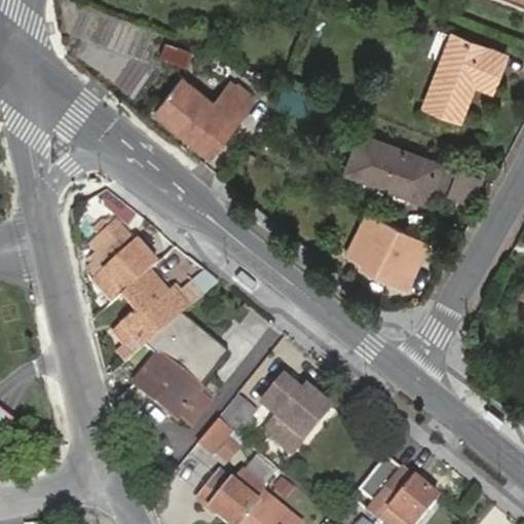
[(490,87),(502,53),(451,33),(422,106),(458,120),(475,81),(490,87)]
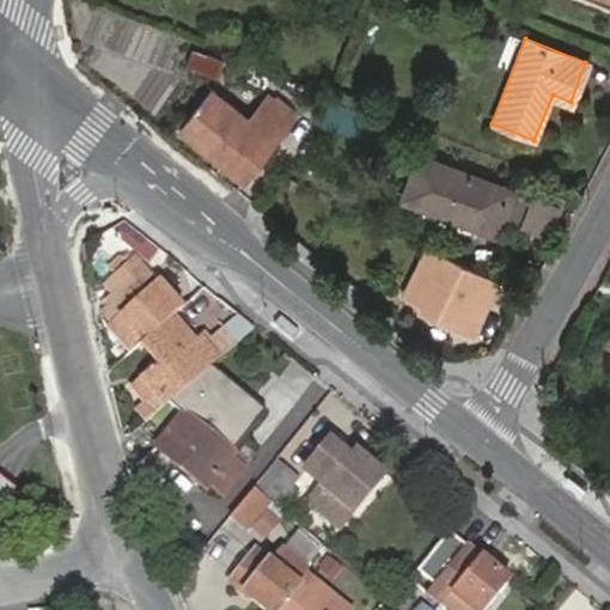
[(213,77),(218,62),(191,50),(185,66),(213,77)]
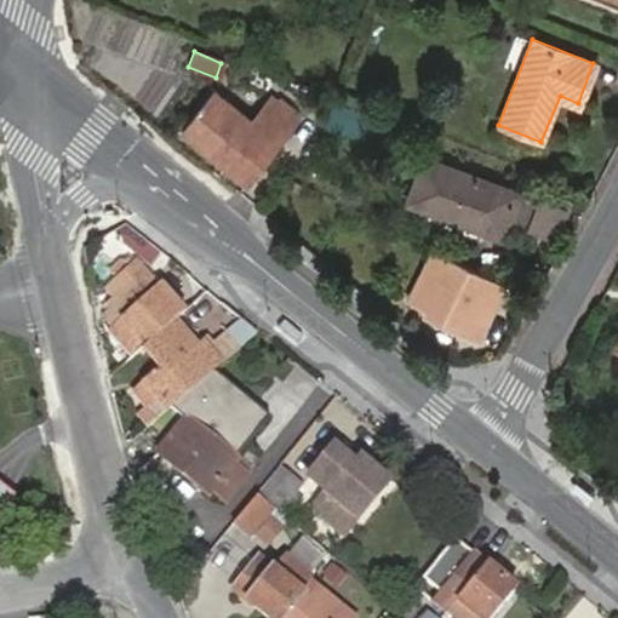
[(617,103),(617,73),(616,73),(606,99),(617,103)]
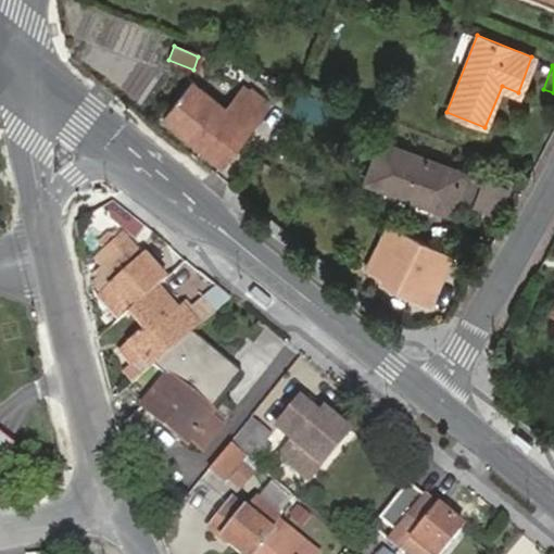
[(281,91),(284,85),(274,82),(271,87),(281,91)]
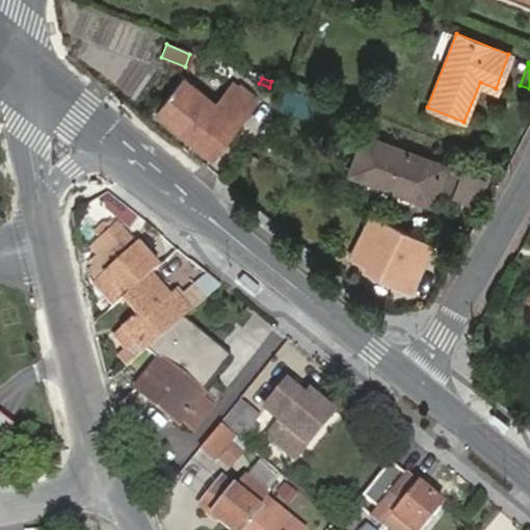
[(250,99),(236,86),(233,83),(215,105),(184,79),(157,113),(209,157),(255,102),(250,99)]
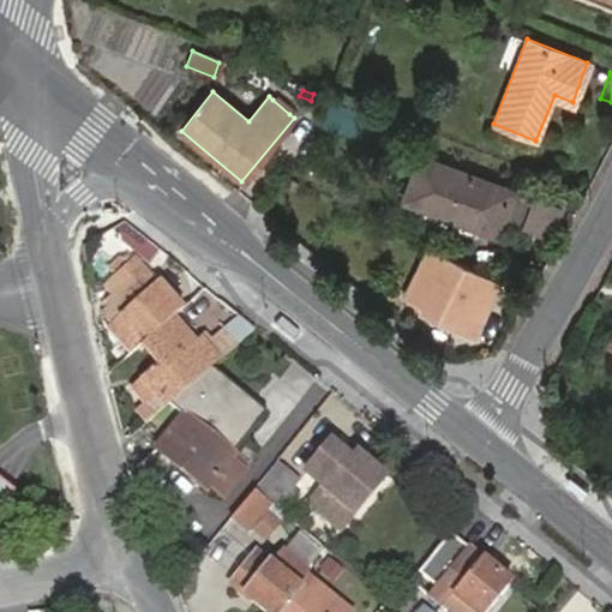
[(276,95),(273,100),(289,114),(294,109),(276,95)]
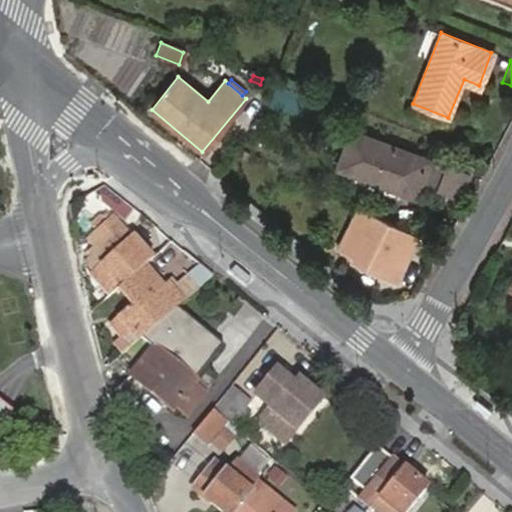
[(459,196),(467,175),(351,130),(337,169),(413,197),(419,181),(459,196)]
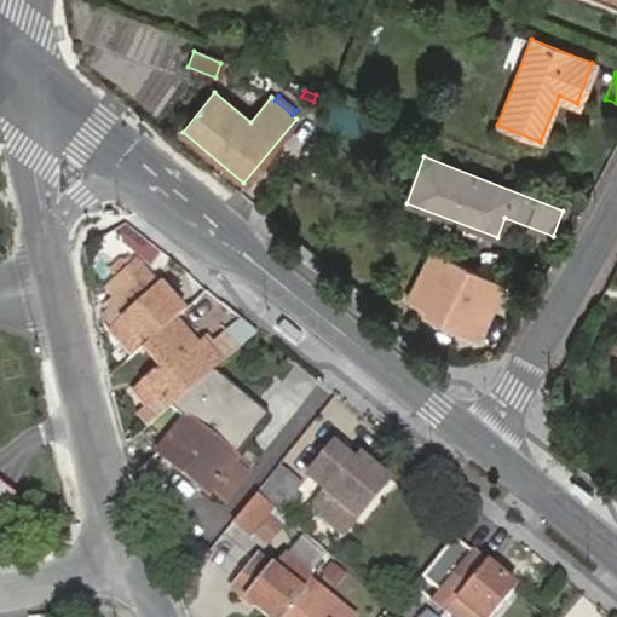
[(417,277),(482,324),(501,286),(431,251),(417,277)]
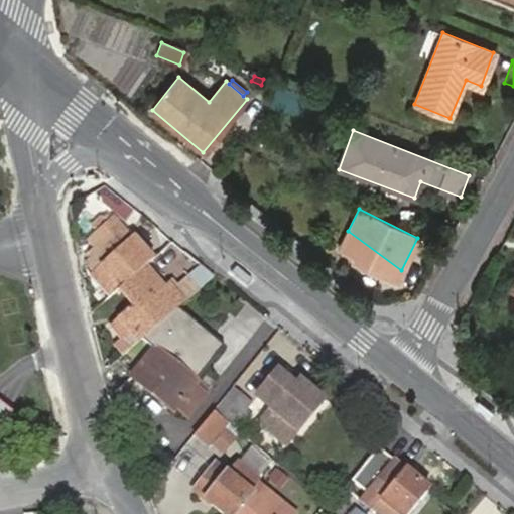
[(145,262),(153,254),(132,231),(101,261),(121,285),(122,284),(145,262)]
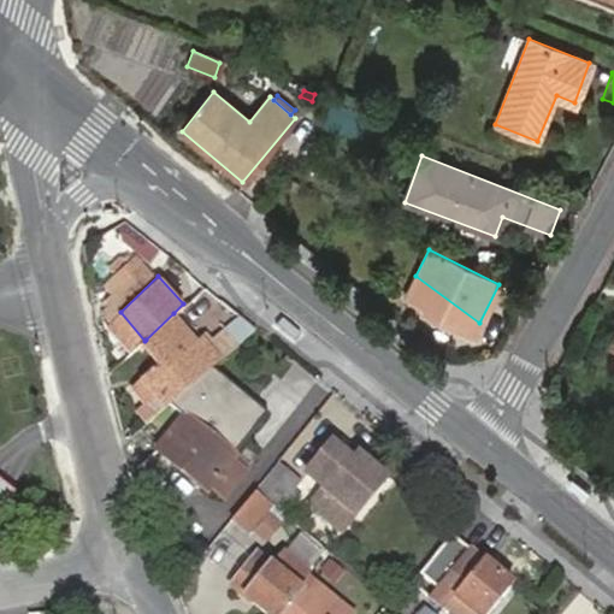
[(472,340),(479,323),(415,276),(403,299),(421,308),(419,313),(472,340)]
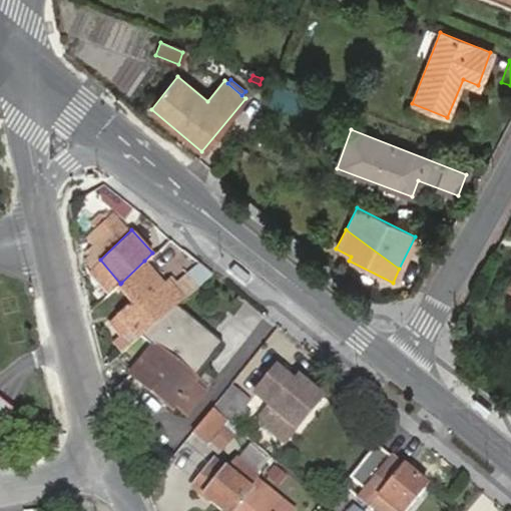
[(202,279),(190,270),(174,286),(163,274),(158,277),(144,261),(121,283),(130,293),(116,307),(140,334),(170,307),(202,279)]
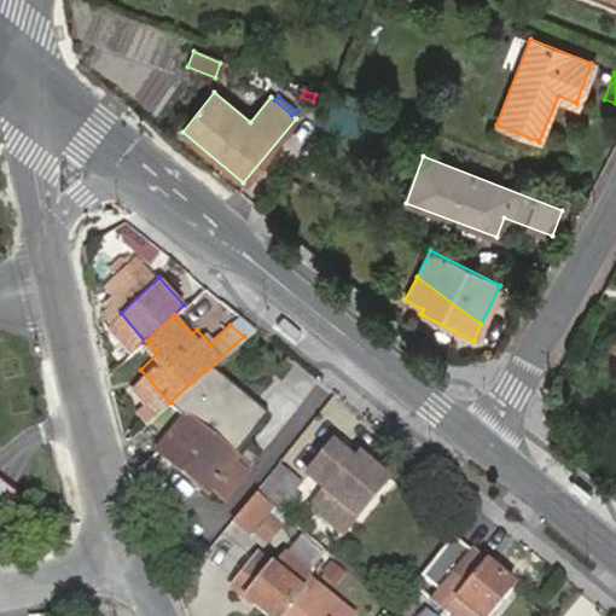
[(169,402),(140,370),(131,381),(147,397),(137,408),(149,422),(163,408),(169,402)]
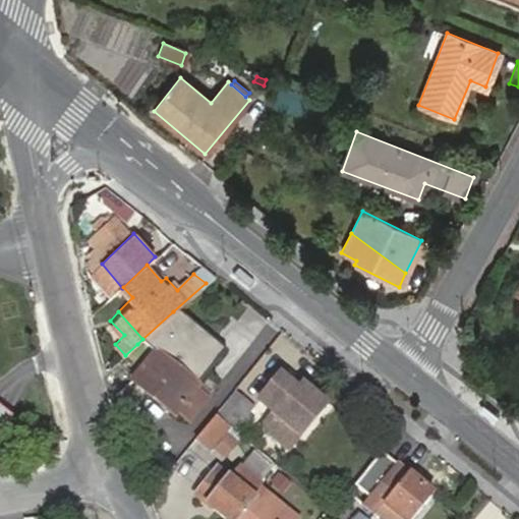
[(137,344),(150,354),(193,387),(222,353),(173,311),(142,339),(137,344)]
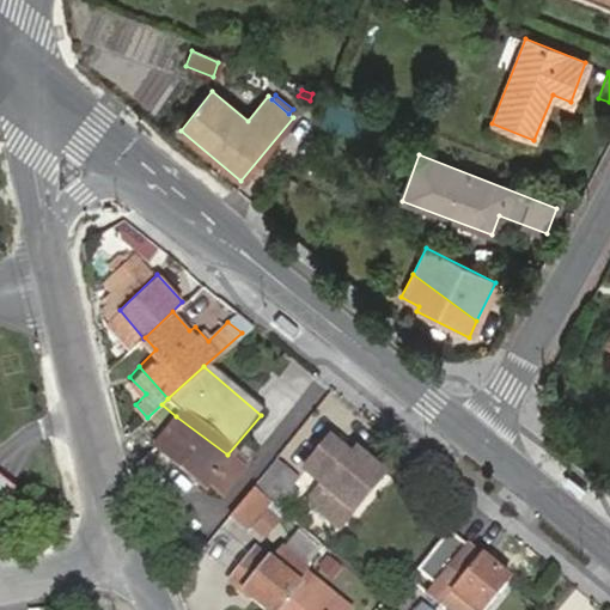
[(294,429),(317,402),(302,392),(281,419),(294,429)]
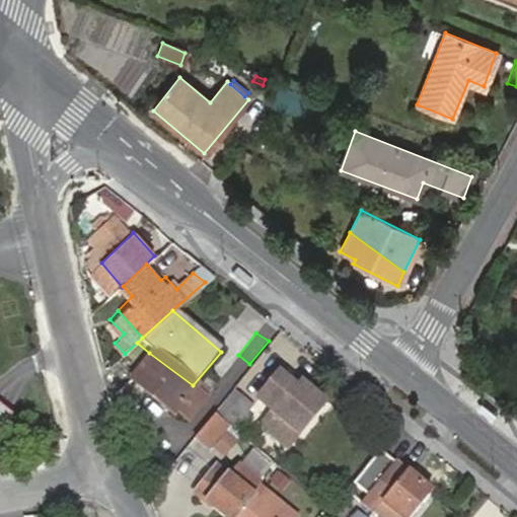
[(193,385),(149,353),(128,381),(172,419),(175,415),(186,423),(203,402),(192,393),(196,387),(193,385)]
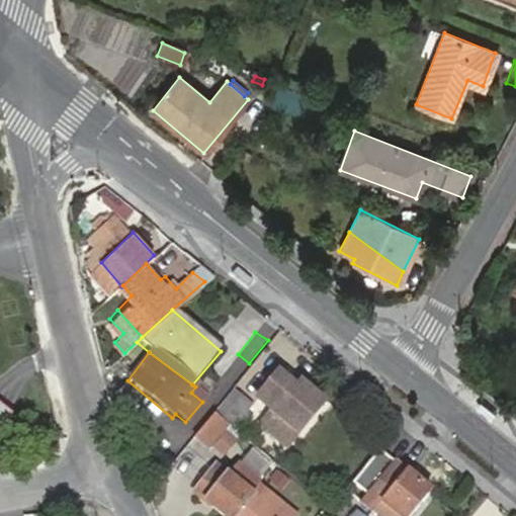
[(295,392),(272,372),(254,398),(270,413),(259,426),(283,446),(320,403),(301,387),(295,392)]
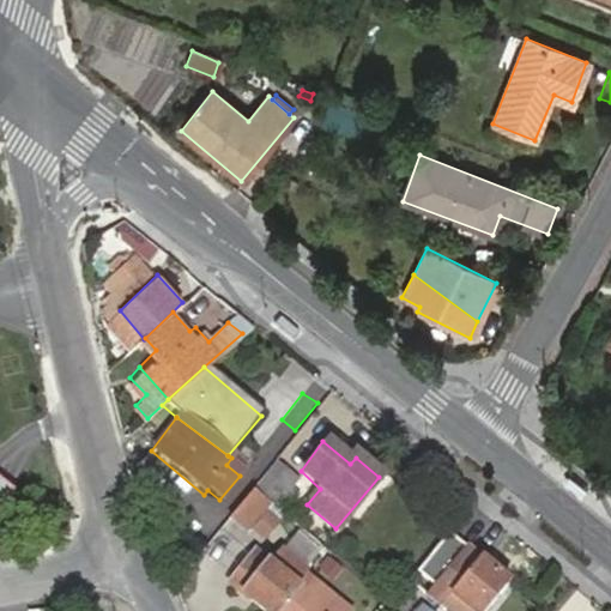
[(295,482),(271,461),(249,489),(264,502),(272,508),(295,482)]
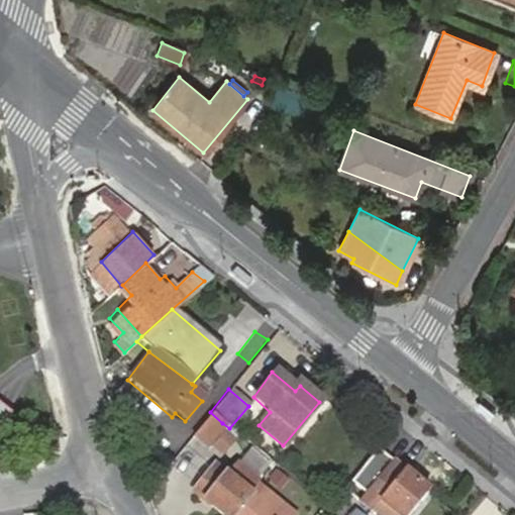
[(0,434),(13,415),(0,404),(0,434)]
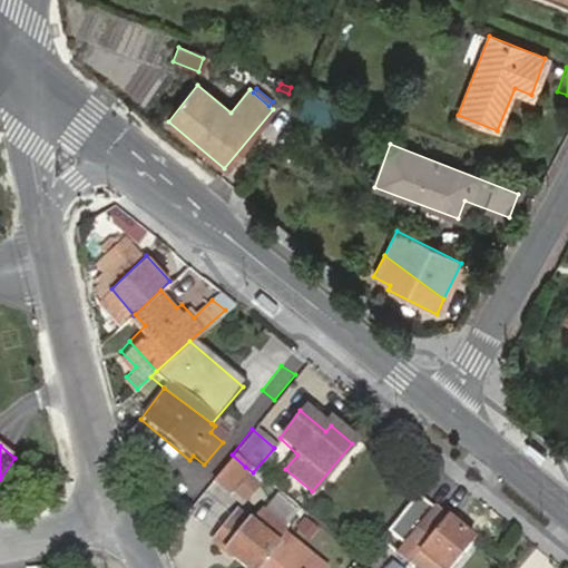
[(232,454),(211,481),(224,492),(245,467),(232,454)]
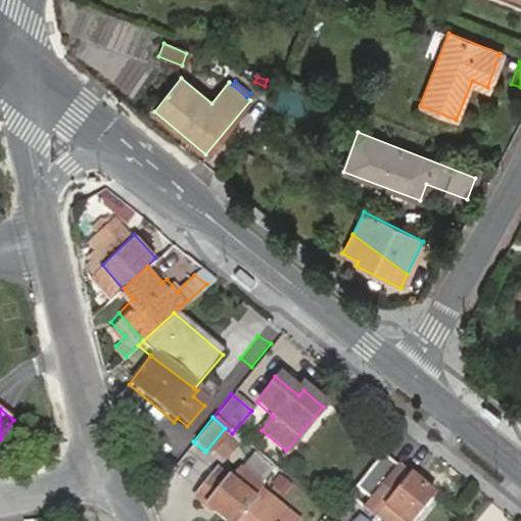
[(371,496),(391,471),(375,457),(347,490),(365,505),(371,496)]
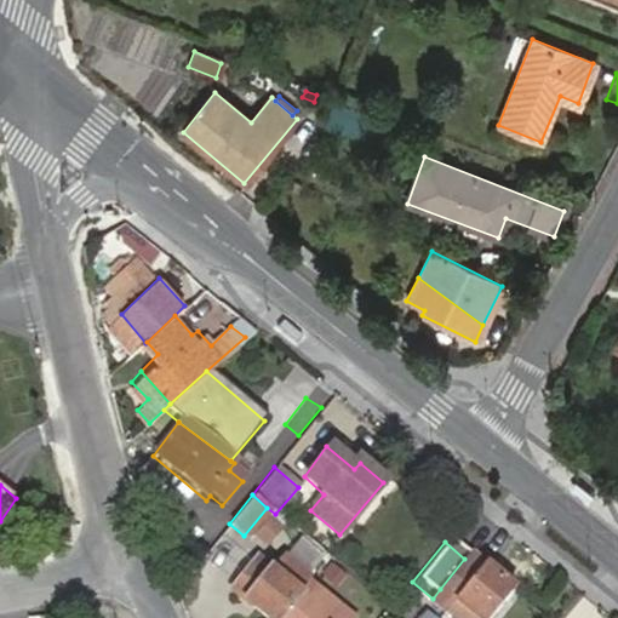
[(440,589),(473,617),(486,617),(509,594),(464,559),(440,589)]
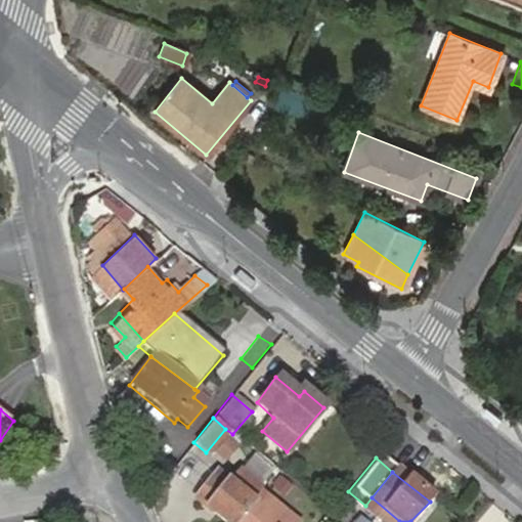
[(226,481),(215,473),(193,499),(221,521),(280,521),(286,515),(257,492),(252,498),(248,495),(226,481)]
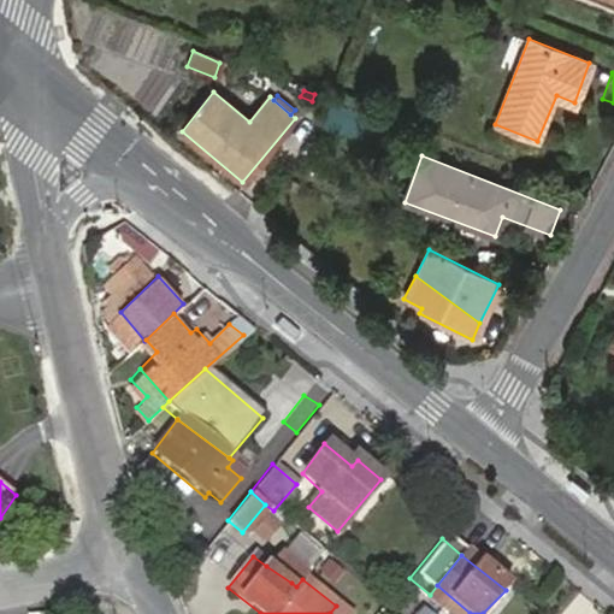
[(273,556),(266,566),(291,583),(297,573),(273,556)]
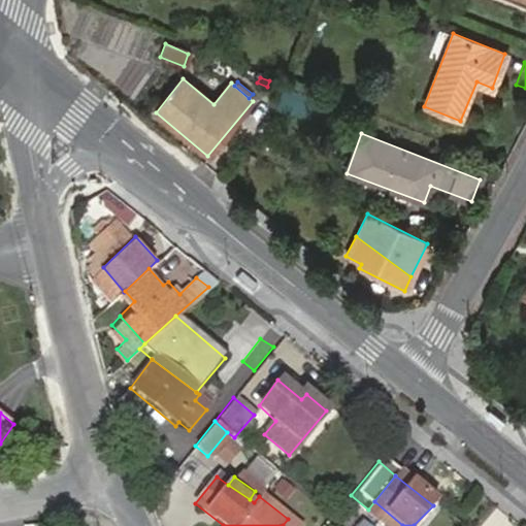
[(402,525),(374,501),(368,510),(366,513),(382,525),(402,525)]
